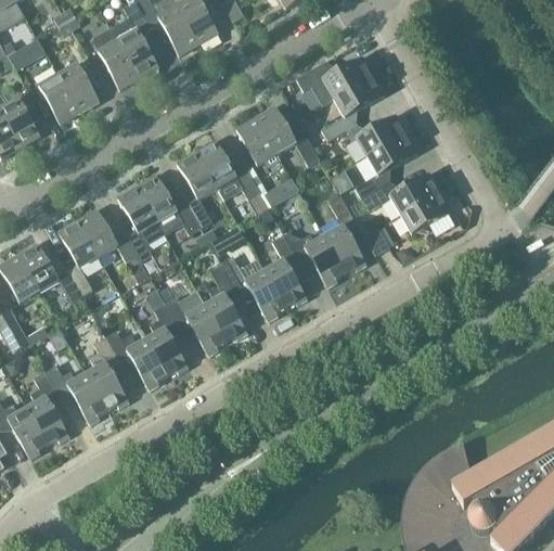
[(0,0),(0,17),(1,20),(21,8),(17,2),(16,0),(0,0)]
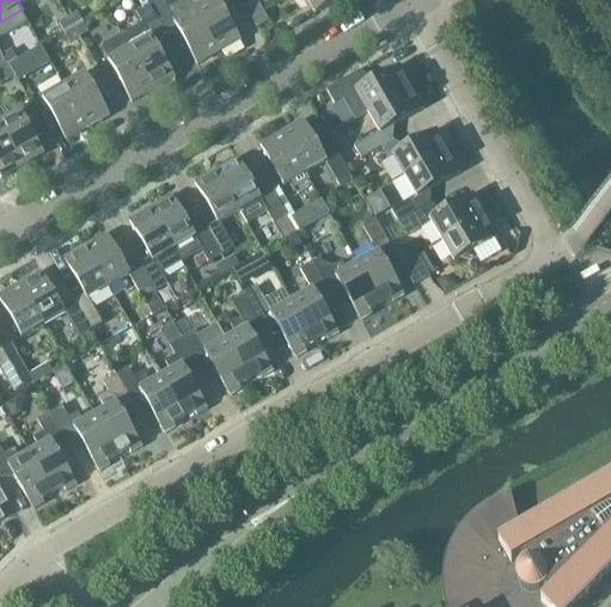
[(179,0),(169,6),(176,19),(175,19),(199,61),(220,49),(191,0),(179,0)]
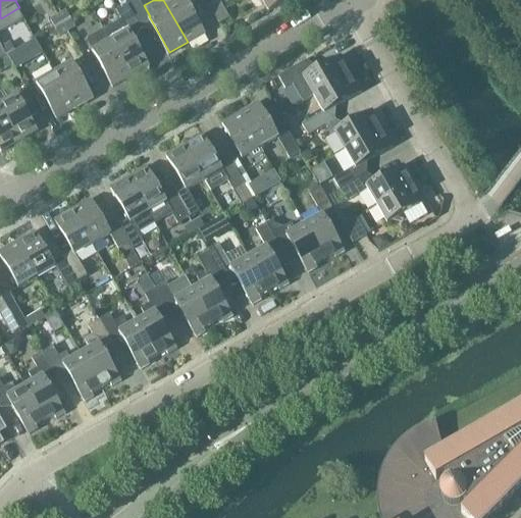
[(163,0),(188,42),(206,31),(189,0),(163,0)]
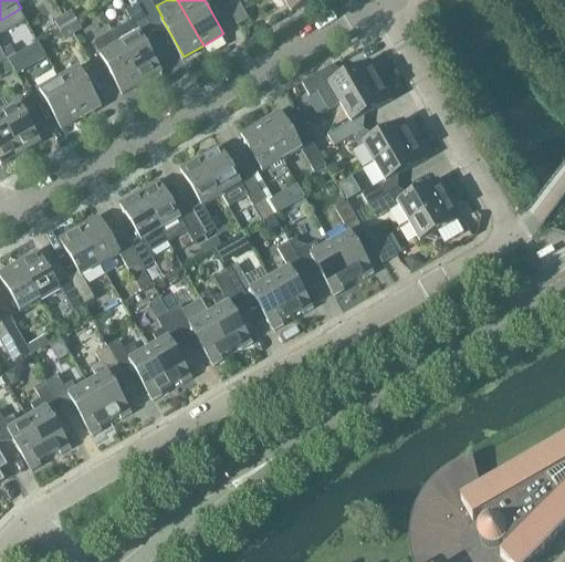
[(233,14),(246,8),(241,0),(238,0),(229,6),(233,14)]
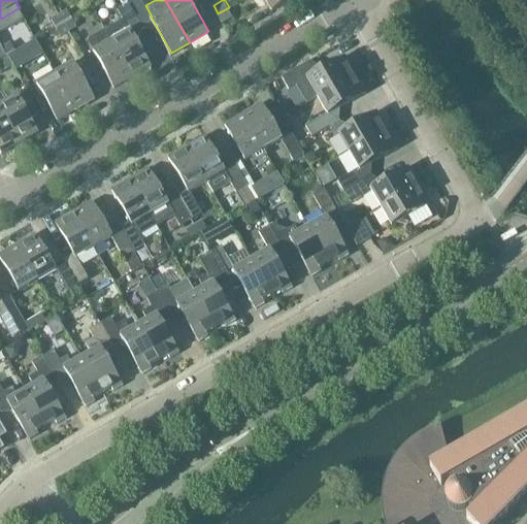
[(268,0),(273,8),(288,0),(268,0)]
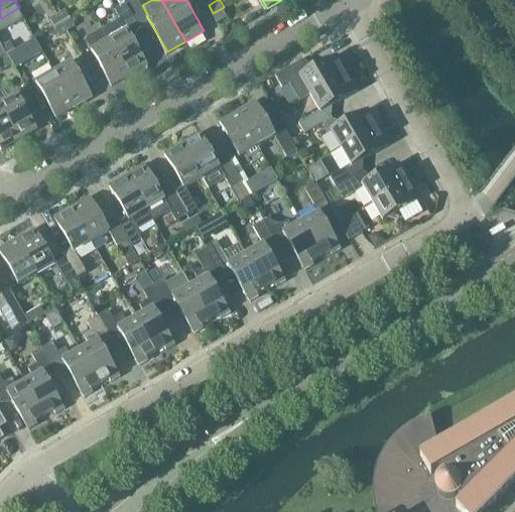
[(104,27),(110,37),(131,73),(149,62),(131,31),(140,26),(126,1),(115,7),(121,17),(104,27)]
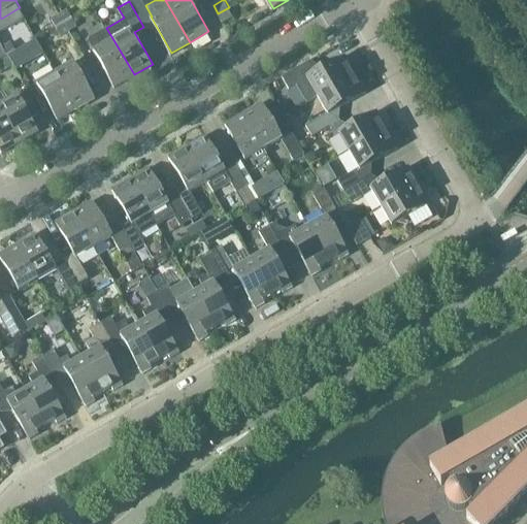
[(68,7),(60,12),(65,21),(73,15),(68,7)]
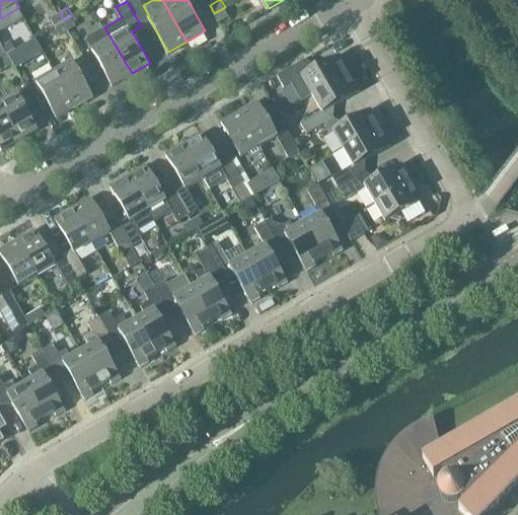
[(225,7),(214,13),(219,21),(229,15),(225,7)]
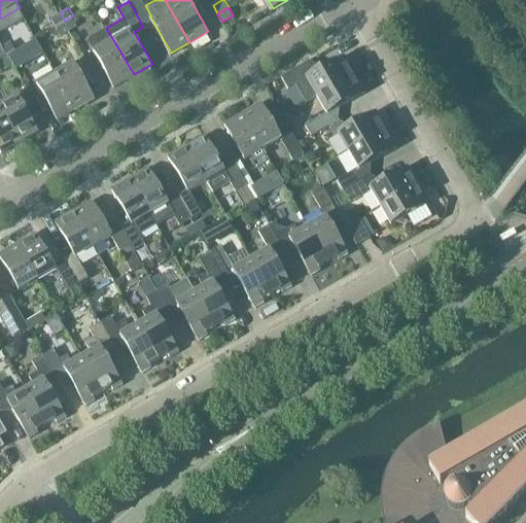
[(57,25),(65,21),(60,12),(51,16),(57,25)]
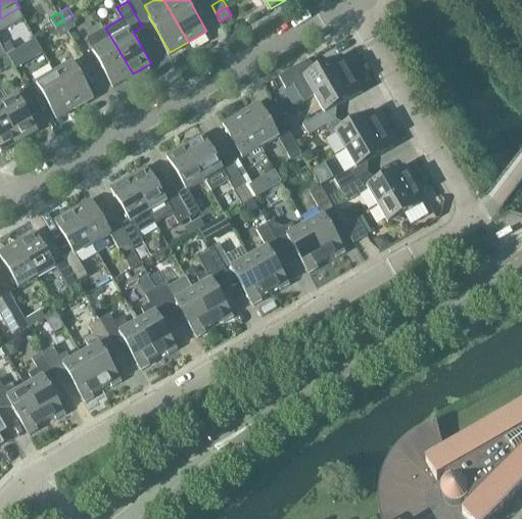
[(77,24),(73,15),(64,20),(68,29),(77,24)]
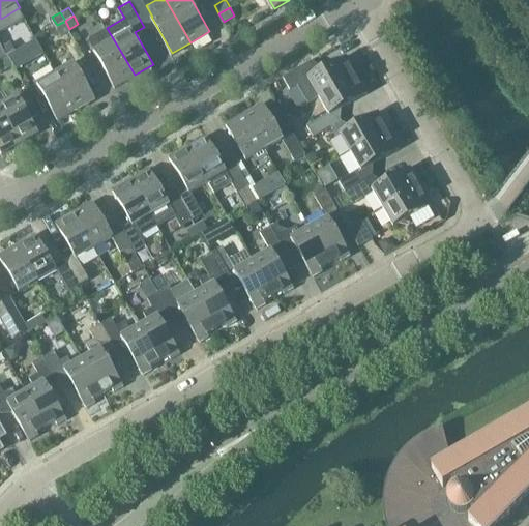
[(61,33),(69,29),(65,21),(57,25),(61,33)]
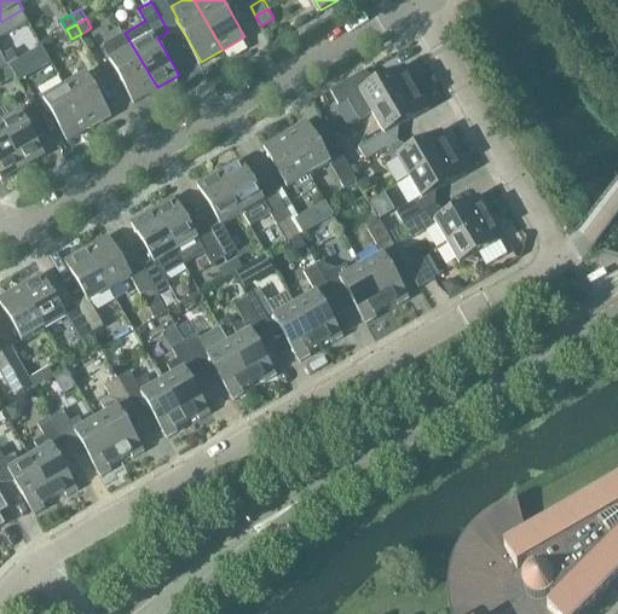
[(157,87),(132,45),(125,33),(107,42),(105,47),(111,58),(110,58),(134,100),(157,87)]
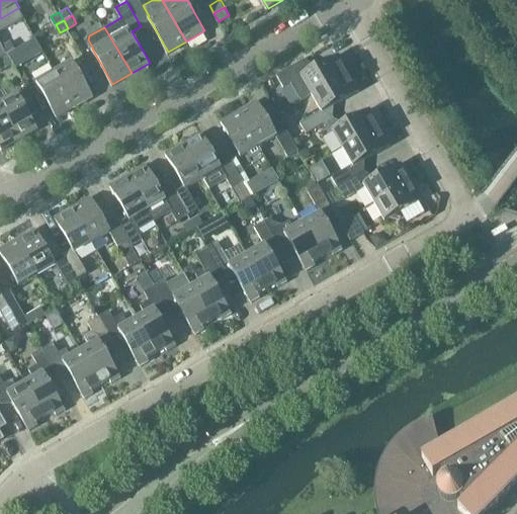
[(11,39),(3,44),(8,52),(16,48),(11,39)]
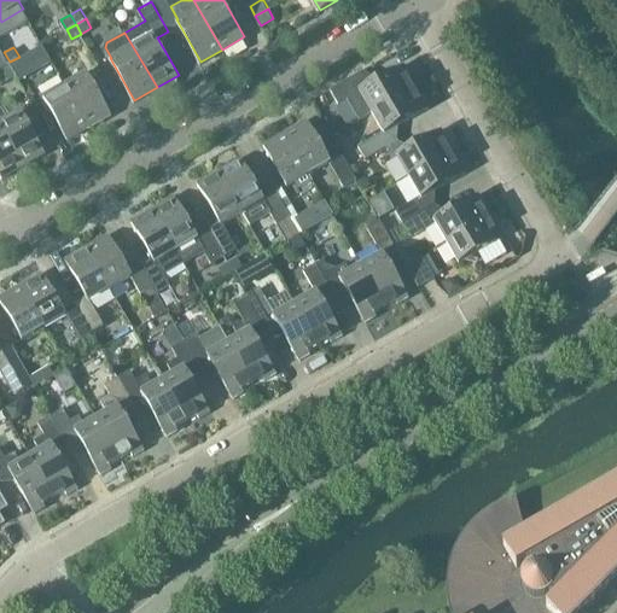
[(24,66),(19,57),(10,62),(15,71),(24,66)]
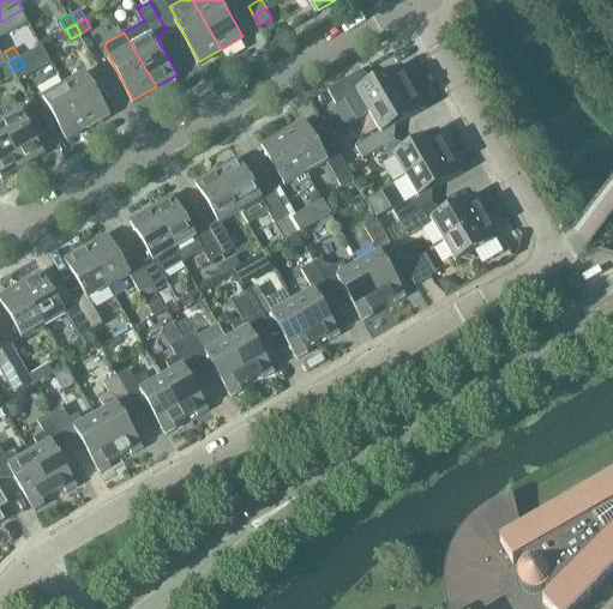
[(0,66),(0,76),(1,79),(5,77),(14,71),(10,61),(6,64),(0,66)]
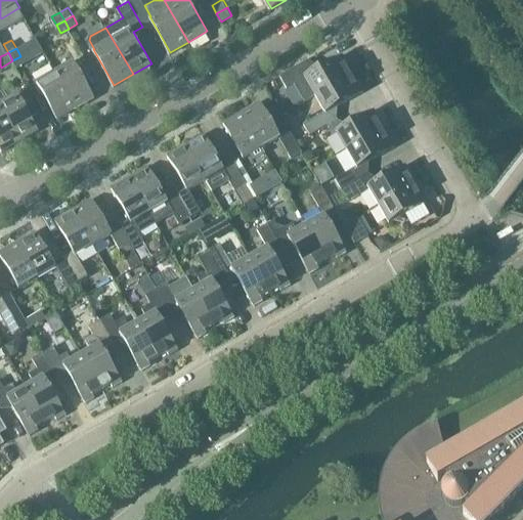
[(311,71),(305,60),(280,75),(288,86),(295,82),(305,99),(316,93),(315,93),(350,73),(345,65),(349,62),(343,52),(311,71)]
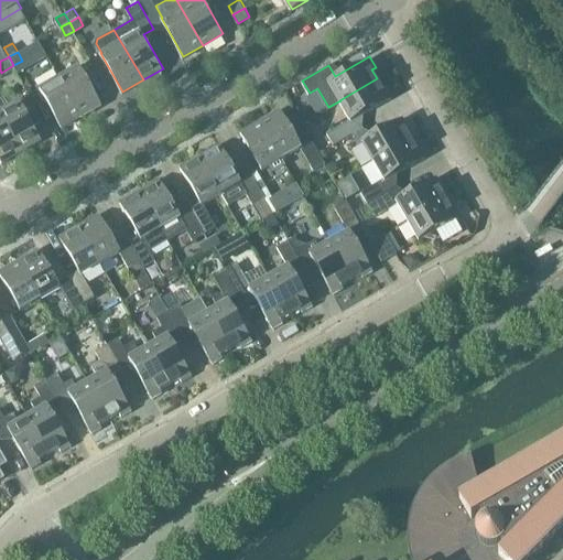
[(80,65),(61,76),(83,115),(103,104),(80,65)]
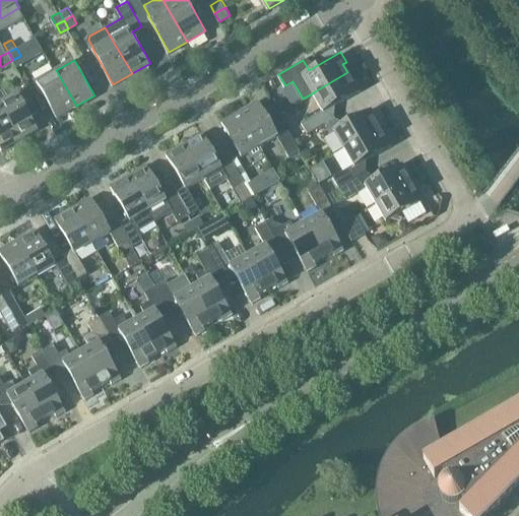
[(58,116),(76,106),(56,70),(37,81),(58,116)]
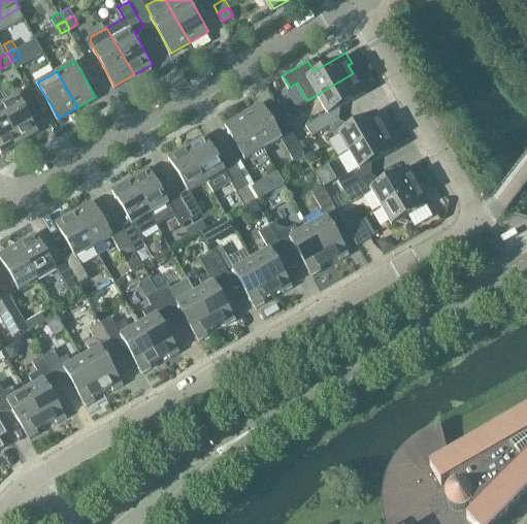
[(313,134),(330,124),(339,119),(334,109),(367,91),(361,80),(358,83),(353,73),(318,94),(319,94),(328,110),(306,123),(313,134)]
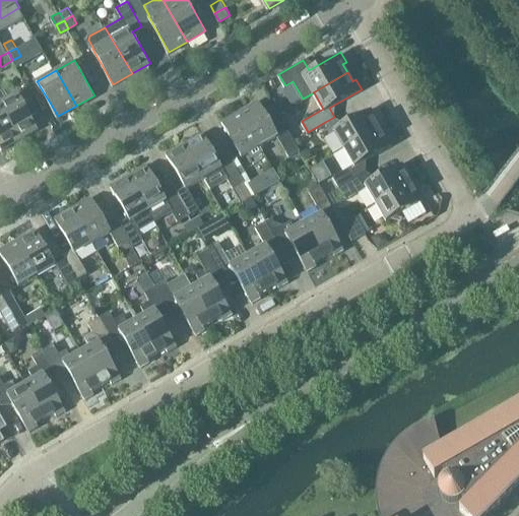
[(0,102),(20,138),(39,127),(18,91),(0,102)]
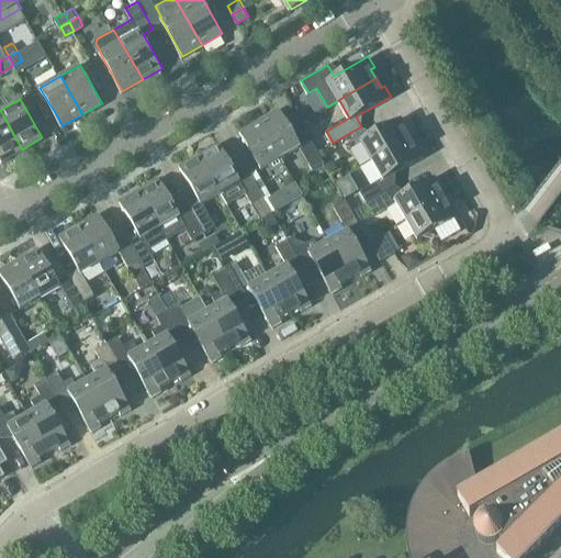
[(280,108),(260,119),(281,156),(300,145),(313,168),(324,162),(309,134),(299,141),(280,108)]
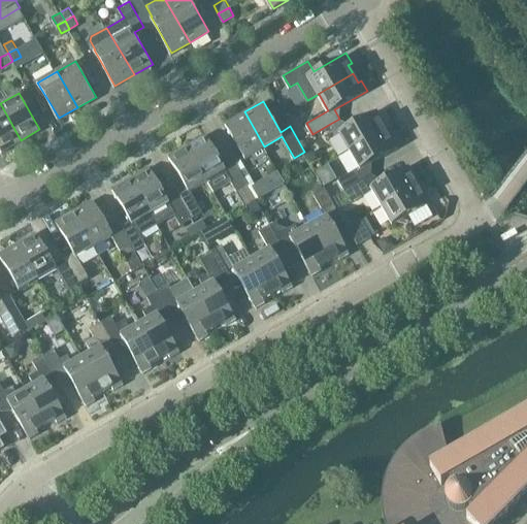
[(21,140),(0,103),(0,146),(2,151),(21,140)]
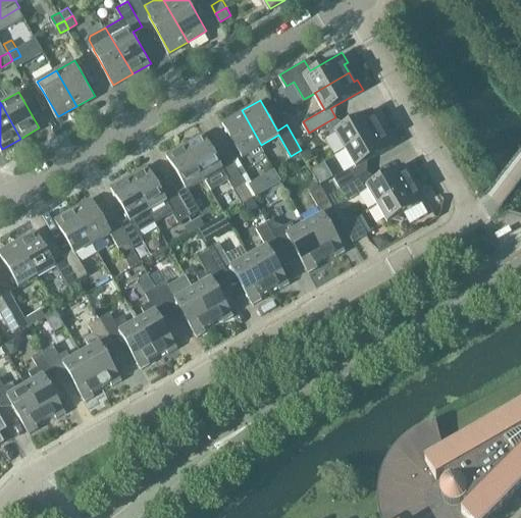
[(336,131),(346,147),(380,127),(375,118),(378,117),(373,107),(341,126),(335,117),(326,122),(332,133),(336,131)]
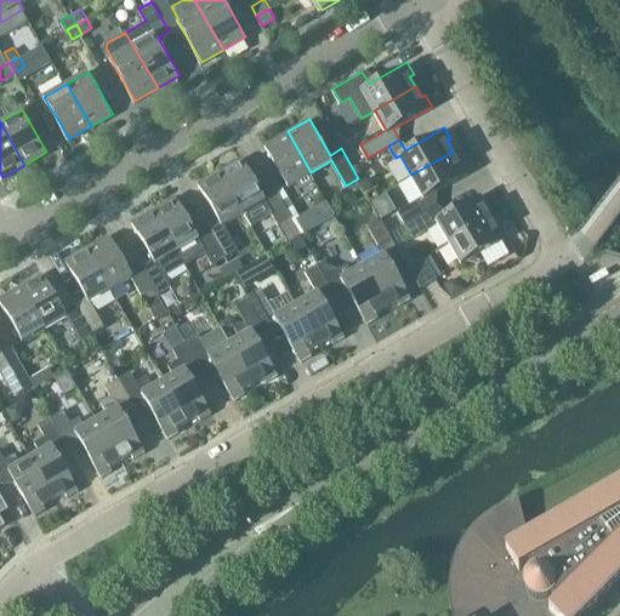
[(289,184),(311,172),(288,131),(266,144),(289,184)]
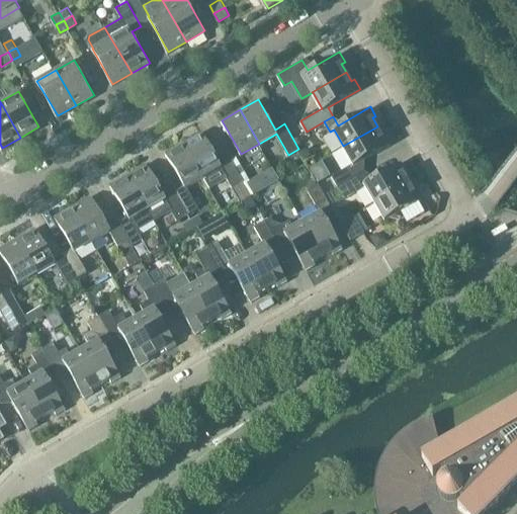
[(338,185),(355,175),(364,170),(359,162),(392,143),(385,134),(382,135),(377,126),(343,146),(353,163),(332,175),(338,185)]
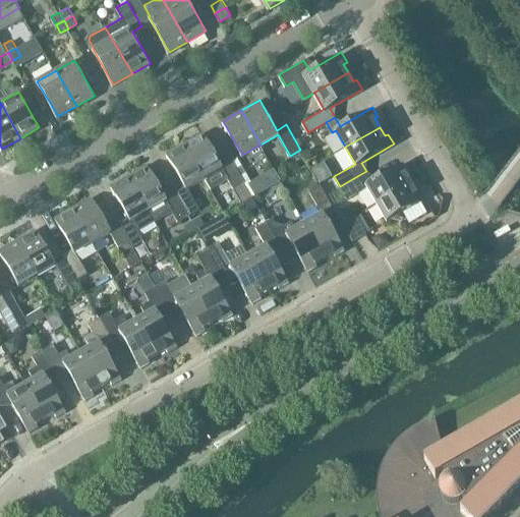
[(205,177),(222,167),(234,187),(245,181),(230,156),(221,162),(204,131),(185,142),(205,177)]
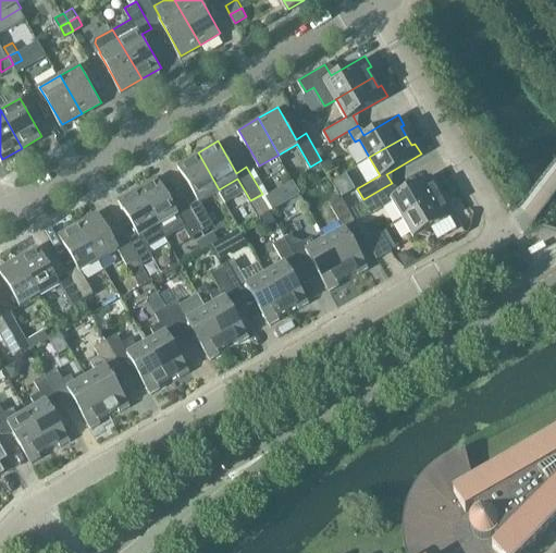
[(187,201),(202,229),(214,222),(201,199),(219,189),(198,152),(178,163),(197,196),(187,201)]
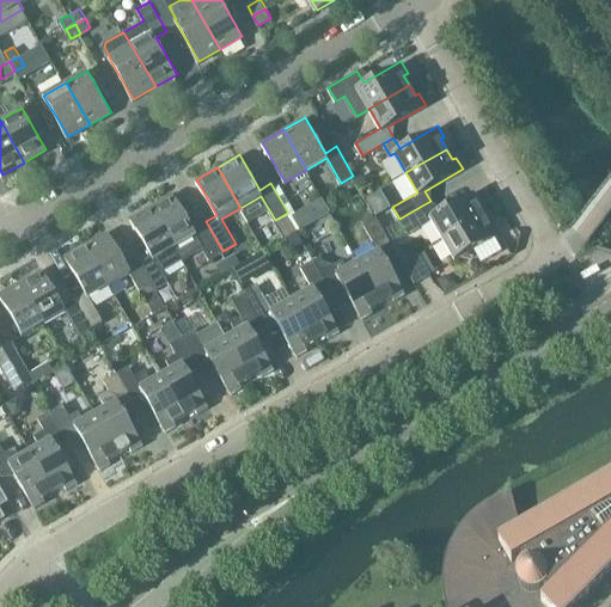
[(382,189),(368,196),(378,213),(383,210),(376,198),(384,194),(382,189)]
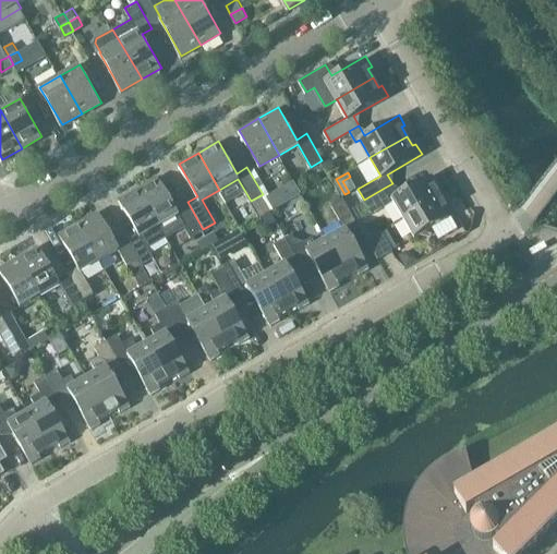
[(392,183),(383,189),(364,200),(372,212),(394,199),(403,216),(440,194),(435,185),(438,183),(433,172),(398,193),(392,183)]
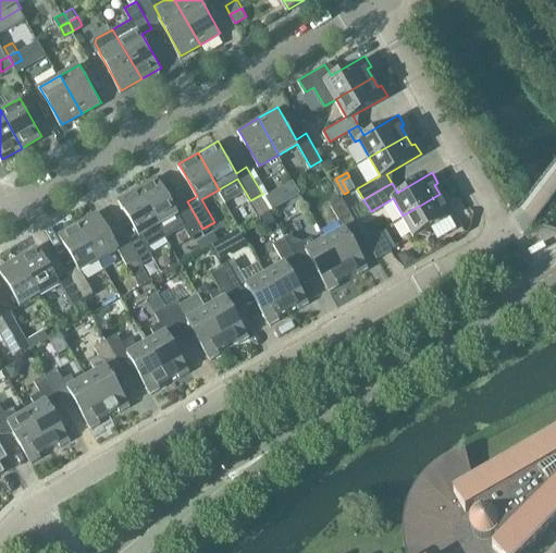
[(202,229),(187,201),(176,208),(158,175),(138,186),(159,223),(177,213),(190,235),(202,229)]
